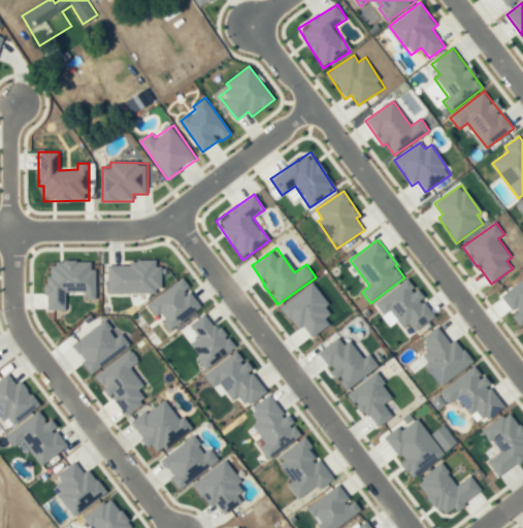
[(108,293),(162,293),(162,260),(130,260),(130,265),(109,265),(108,293)]
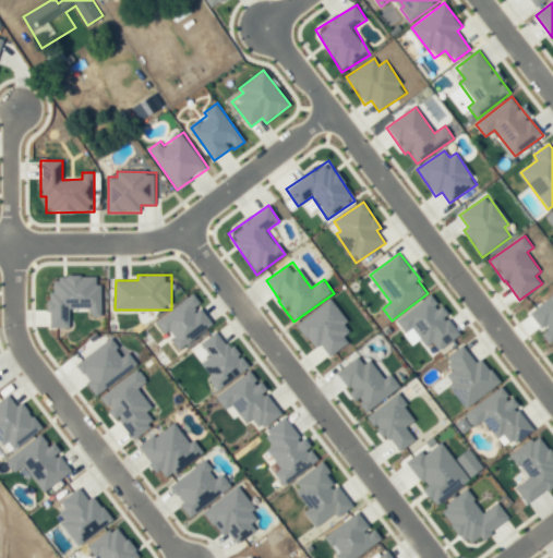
[(71,328),(71,308),(89,310),(89,316),(105,316),(106,287),(98,286),(98,278),(50,276),(49,327),(71,328)]
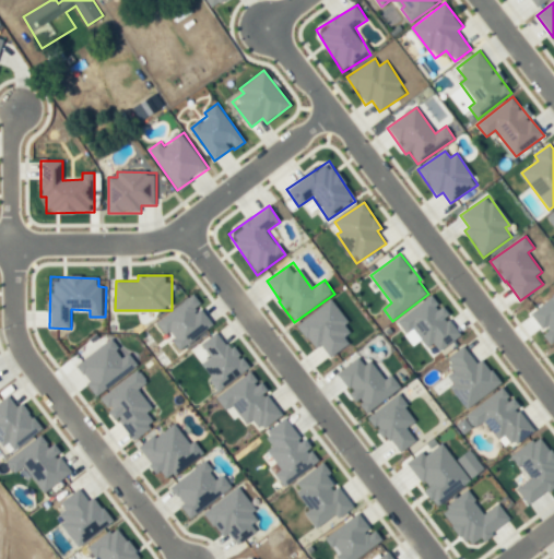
[(214,325),(201,307),(203,306),(195,295),(158,321),(180,351),(214,325)]
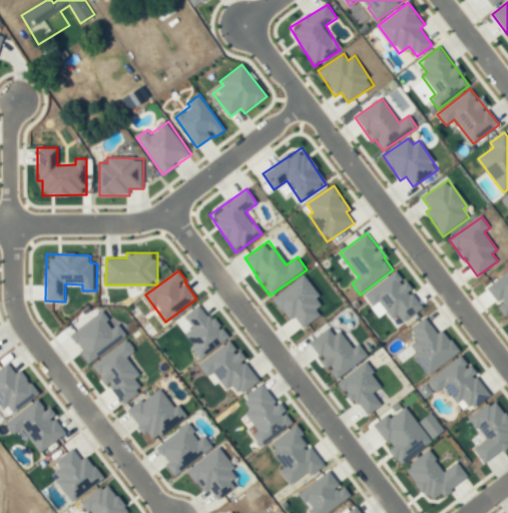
[(365,295),(373,307),(380,302),(392,319),(398,314),(404,322),(423,308),(411,290),(398,272),(365,295)]
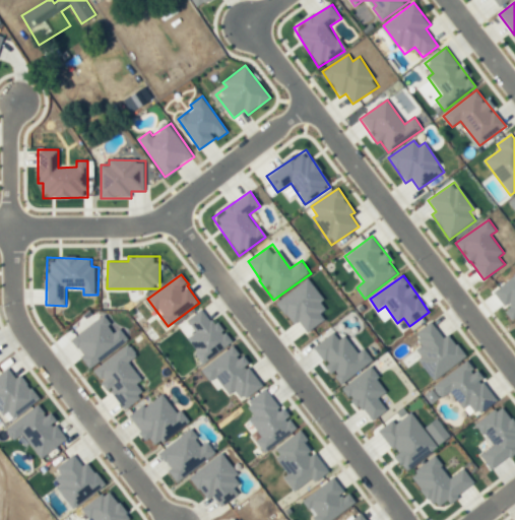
[(514,276),(494,293),(506,309),(504,310),(513,321),(514,320),(514,276)]
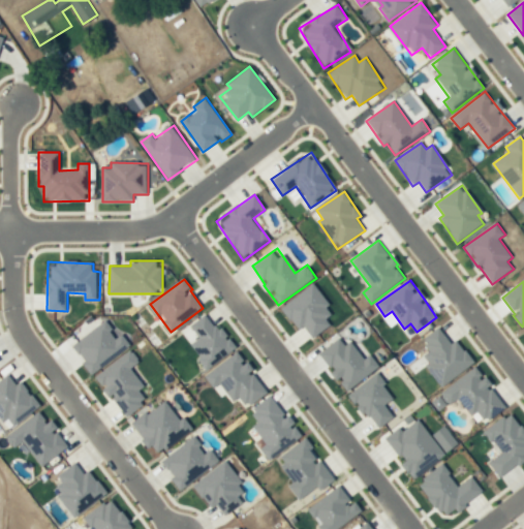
[(314,284),(281,308),(298,332),(304,327),(312,339),(332,324),(328,318),(335,313),(314,284)]
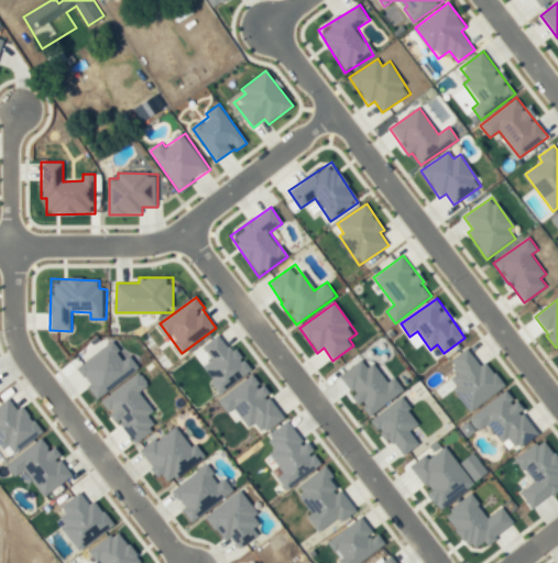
[(201,368),(222,394),(251,371),(221,333),(197,353),(207,364),(201,368)]
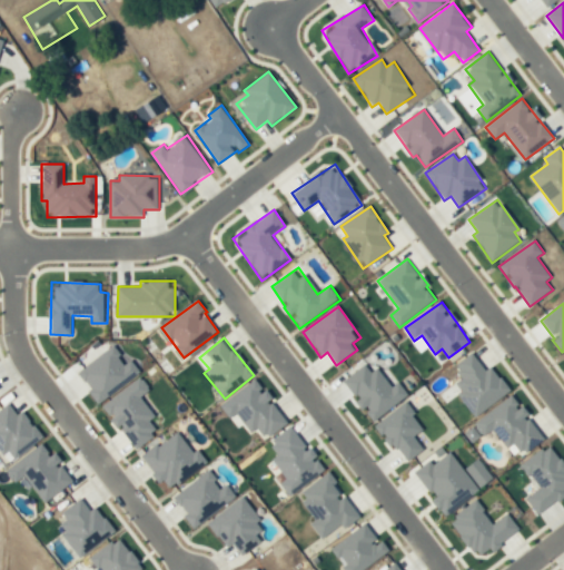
[(141,374),(132,360),(124,365),(118,356),(121,354),(116,346),(77,372),(98,402),(141,374)]
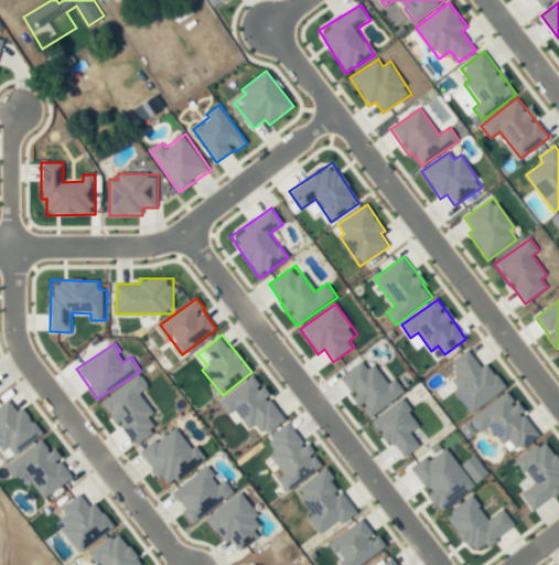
[(472,414),(505,388),(486,363),(481,368),(468,350),(451,363),(460,374),(449,383),(472,414)]
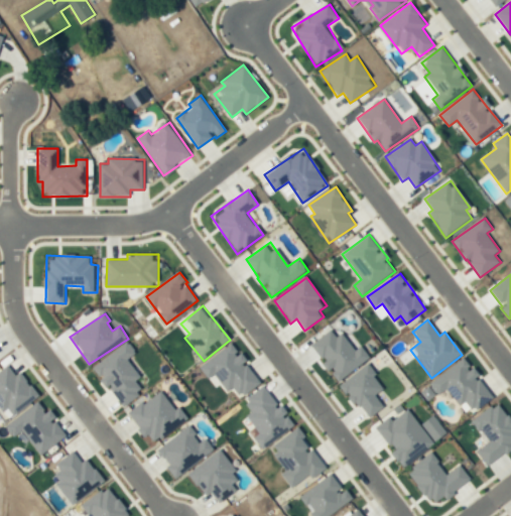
[(353,352),(336,328),(310,345),(328,371),(330,370),(338,381),(371,358),(362,346),(353,352)]
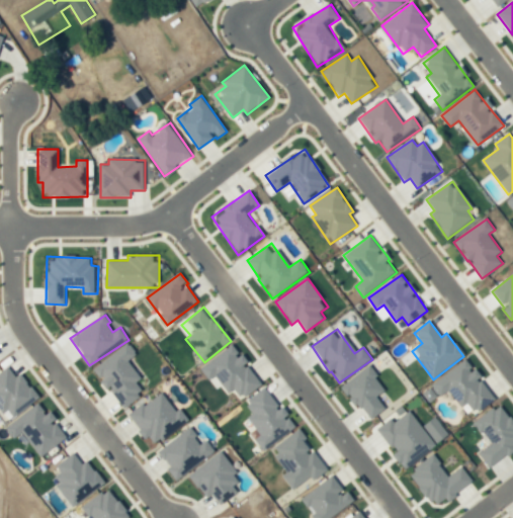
[(122,408),(144,393),(136,382),(142,378),(129,361),(138,354),(129,342),(91,370),(105,390),(107,389),(122,408)]
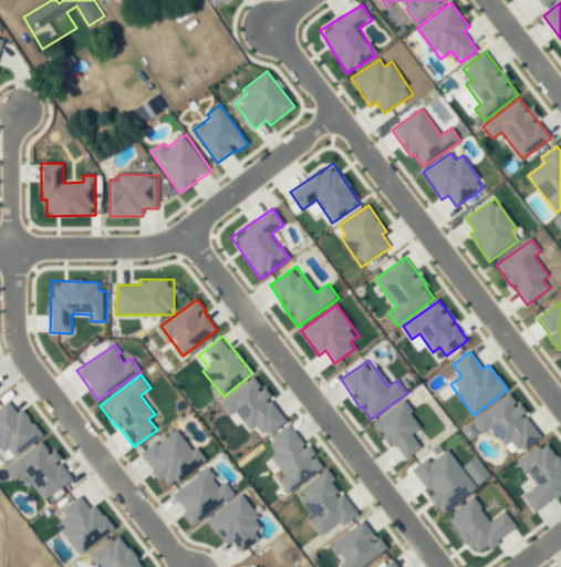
[(236,411),(249,431),(257,425),(265,436),(286,422),(269,397),(256,377),(219,402),(229,416),(236,411)]
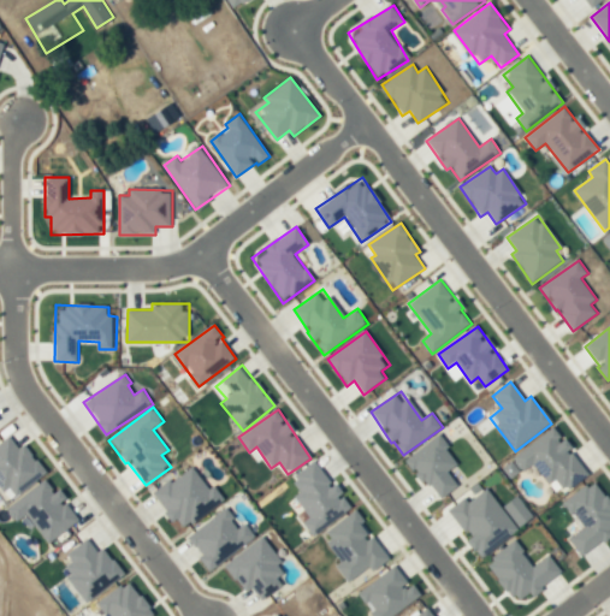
[(587,477),(557,428),(513,455),(522,472),(536,463),(556,496),(587,477)]
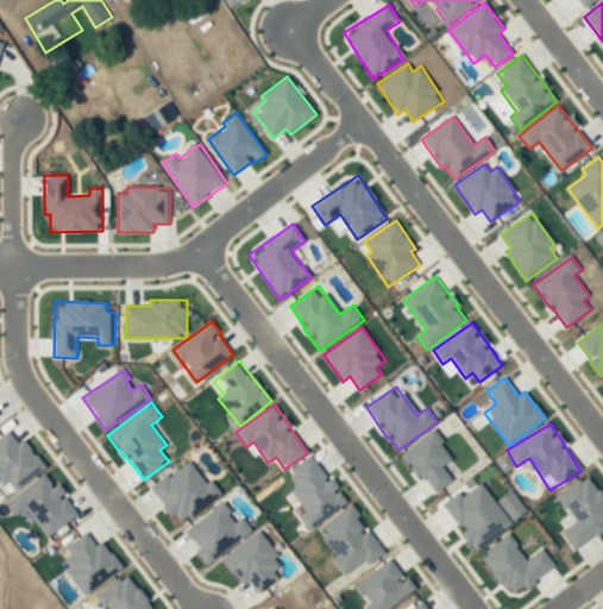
[(444,466),(452,459),(441,445),(445,441),(435,428),(402,453),(432,496),(453,481),(444,466)]
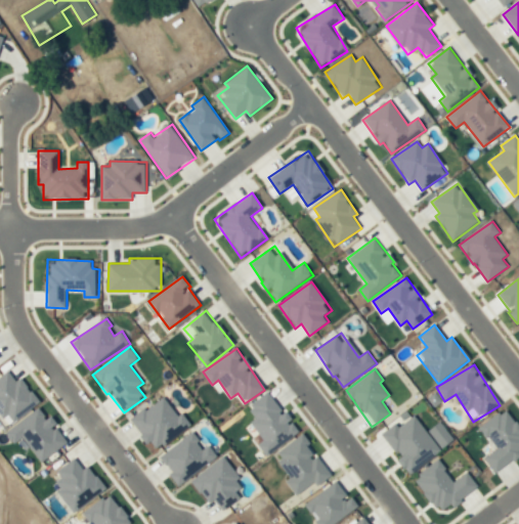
[(0,416),(2,419),(7,416),(12,422),(38,403),(19,378),(14,382),(7,372),(0,377),(0,416)]
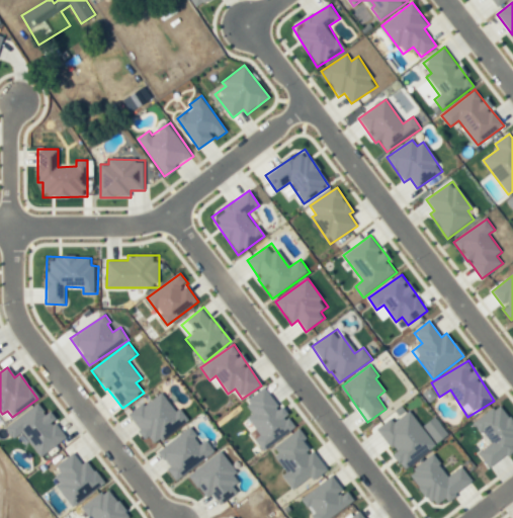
[(295,429),(267,389),(246,404),(254,414),(249,418),(261,435),(256,439),(264,451),(295,429)]
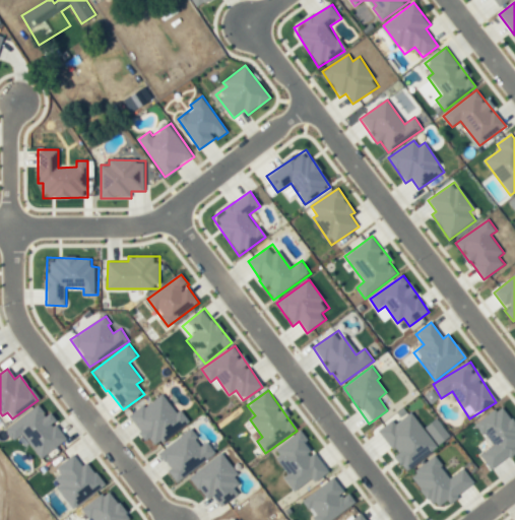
[(476,425),(493,446),(480,455),(492,470),(514,453),(514,424),(501,406),(476,425)]
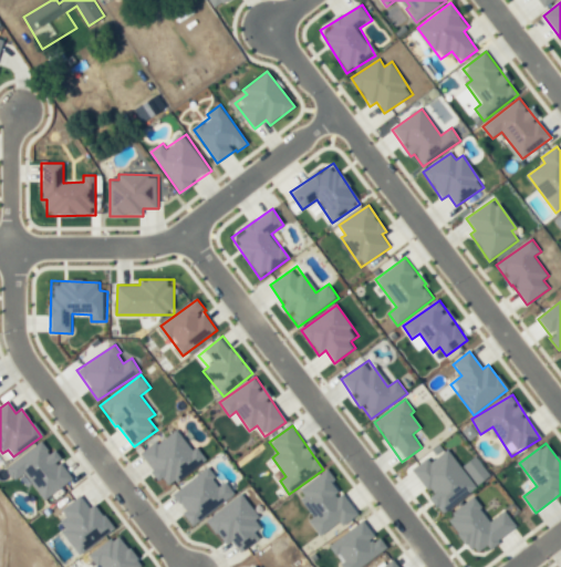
[(443,515),(477,486),(447,450),(432,463),(427,457),(412,471),(432,495),(428,498),(443,515)]
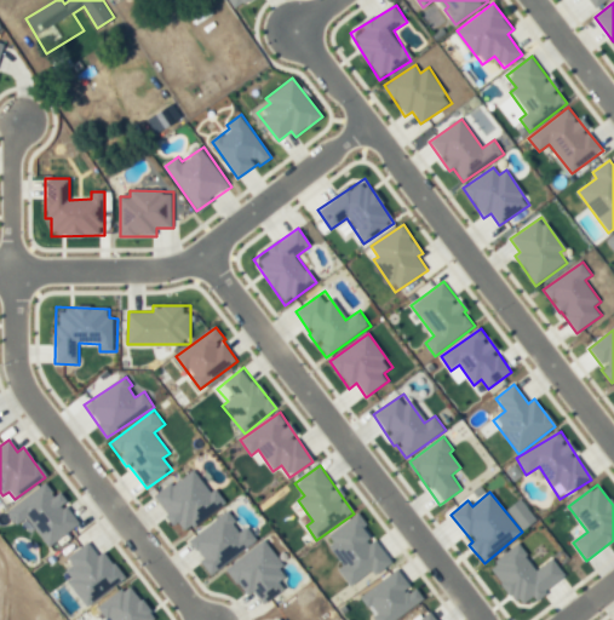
[(537,520),(520,498),(505,509),(522,530),(537,520)]
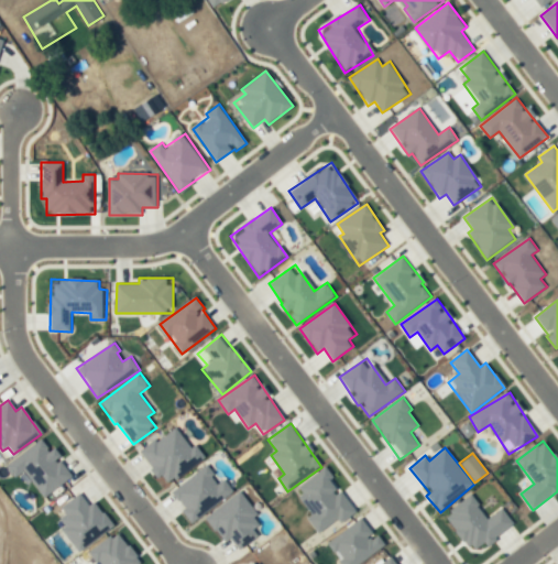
[(315,513),(308,518),(319,533),(338,520),(341,524),(358,512),(342,491),(339,494),(330,481),(335,478),(327,467),(296,489),(315,513)]
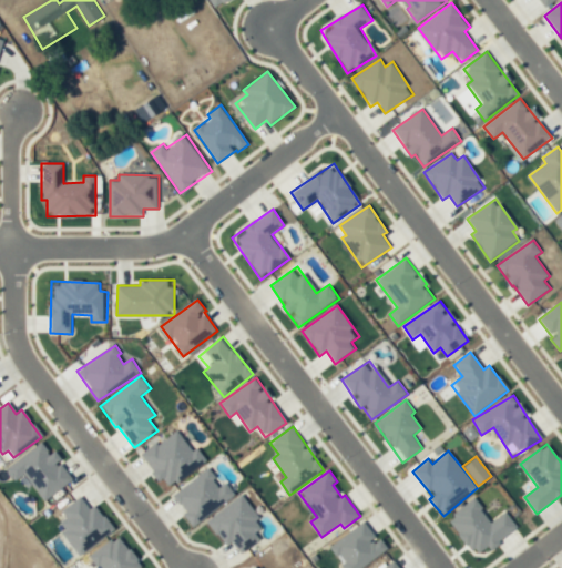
[(506,511),(491,523),(474,499),(447,519),(474,557),(487,547),(489,549),(518,528),(506,511)]
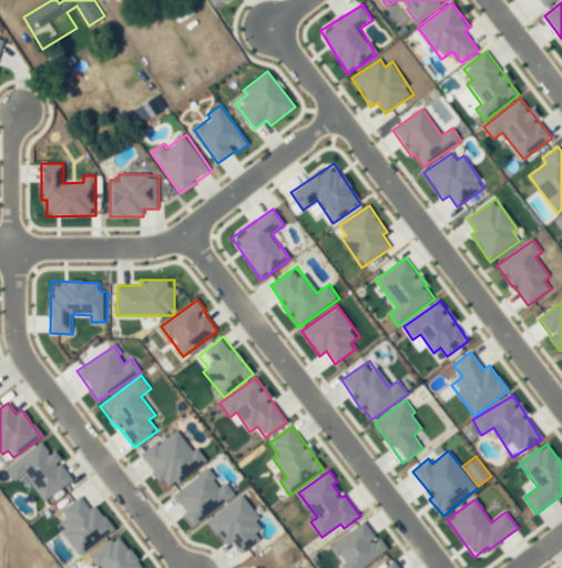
[(344,564),(341,566),(344,567),(363,567),(387,550),(366,521),(331,546),(344,564)]
